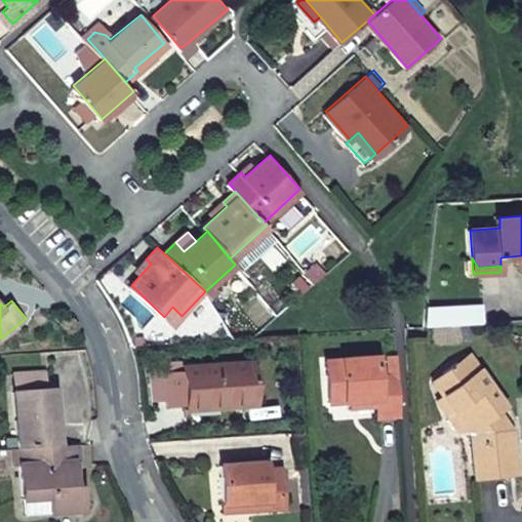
[(426,324),(484,320),(483,303),(428,306),(426,324)]
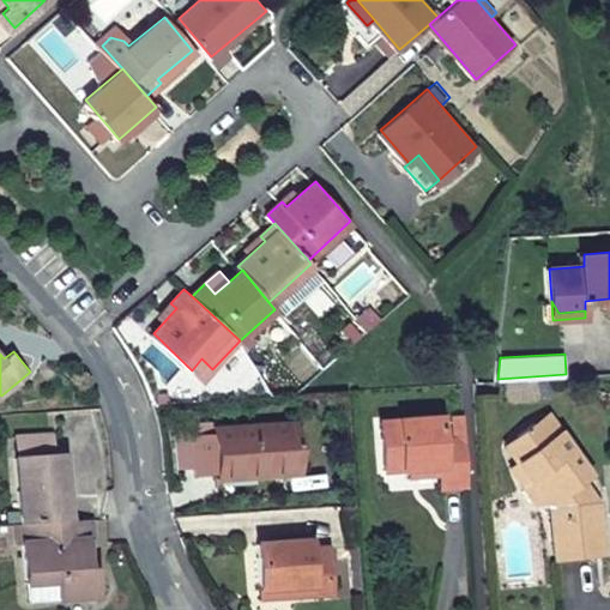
[(201,358),(192,370),(203,379),(212,369),(201,358)]
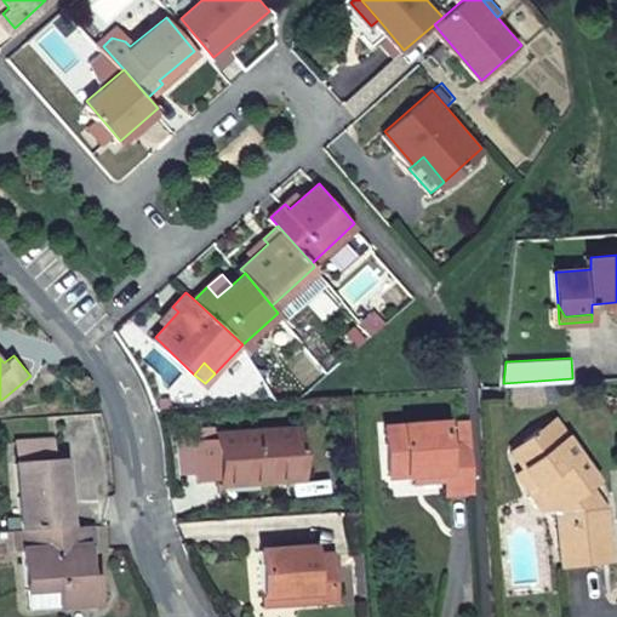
[(529,386),(516,387),(518,400),(530,399),(529,386)]
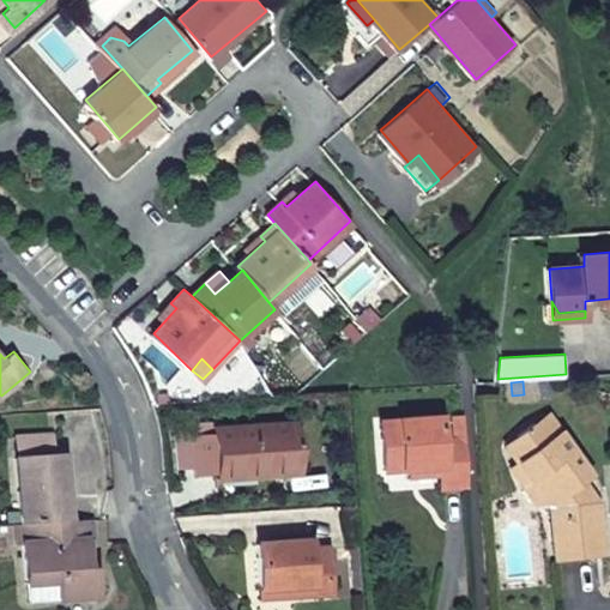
[(531,423),(537,430),(551,420),(545,412),(531,423)]
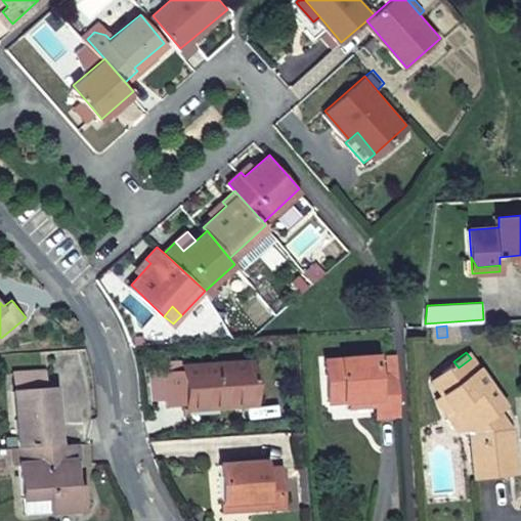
[(399,373),(398,354),(389,354),(391,373),(399,373)]
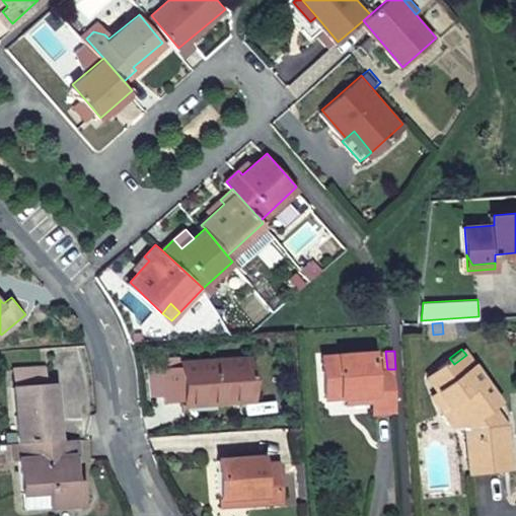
[(395,369),(387,369),(375,370),(374,352),(322,357),(325,396),(349,394),(376,393),(376,399),(377,410),(398,409),(395,369)]
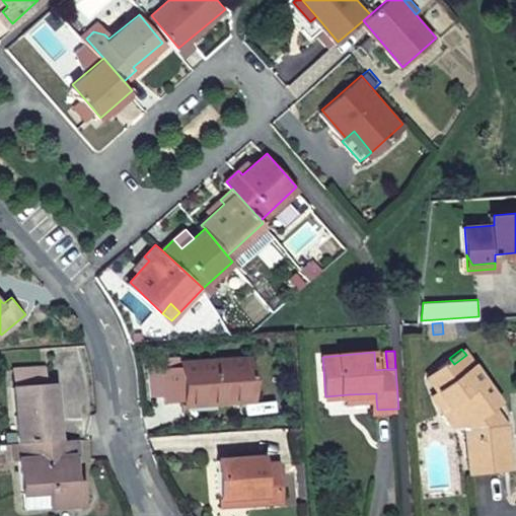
[(515,467),(509,422),(493,424),(492,409),(497,406),(503,399),(466,355),(454,364),(460,371),(437,388),(450,404),(444,410),(458,428),(469,425),(475,433),(470,439),(474,471),(515,467)]
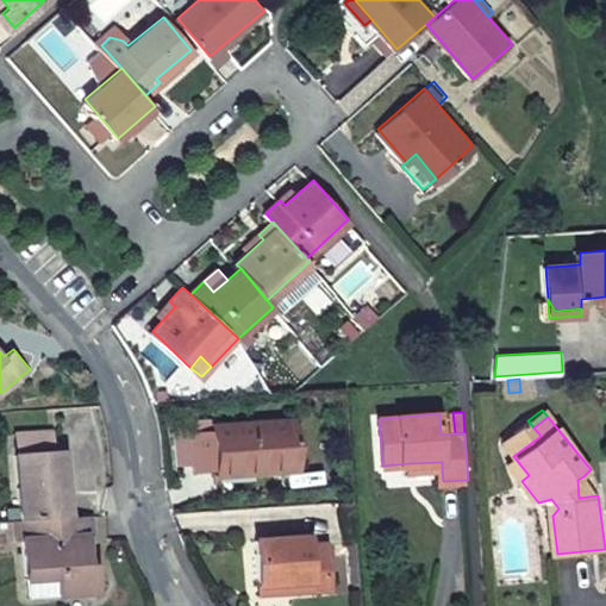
[(198,469),(219,468),(255,466),(255,470),(280,467),(279,454),(297,453),(294,419),(217,424),(217,429),(194,430),(198,469)]
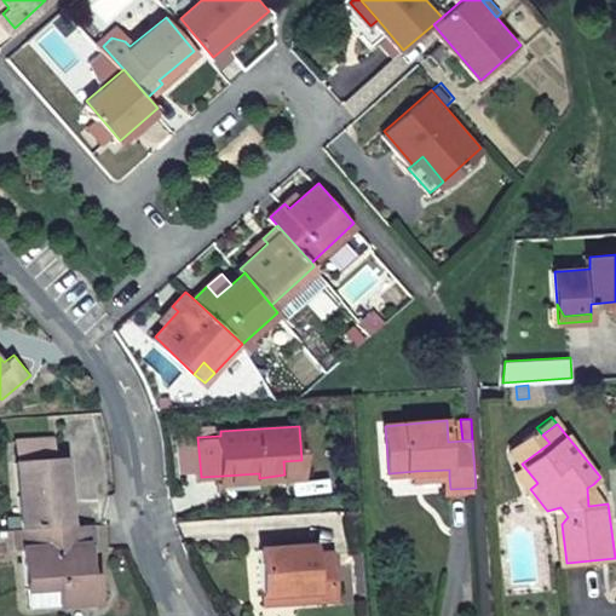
[(510,449),(522,464),(550,443),(542,435),(536,427),(510,449)]
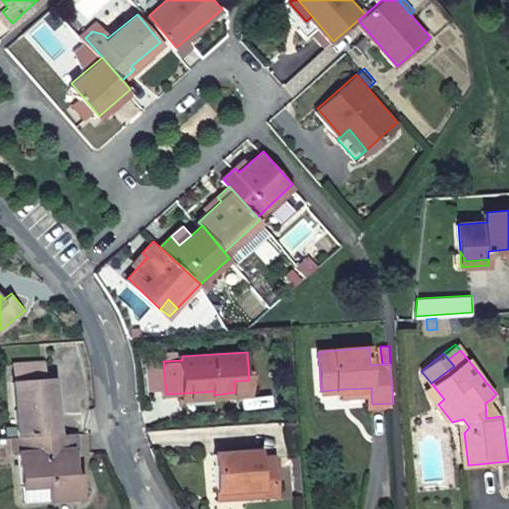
[(16,363),(17,381),(47,378),(46,360),(16,363)]
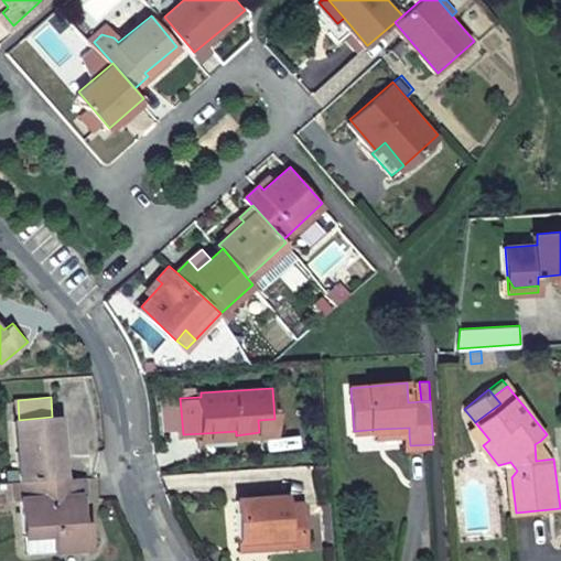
[(18,420),(22,479),(63,476),(61,453),(65,453),(64,431),(57,432),(56,416),(52,417),(19,420),(18,420)]
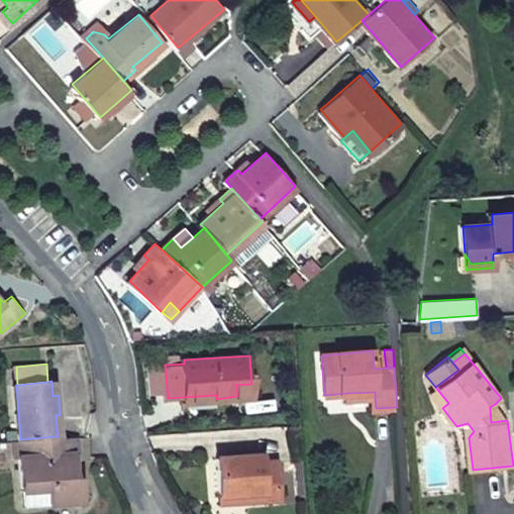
[(251,396),(251,384),(236,385),(237,396),(251,396)]
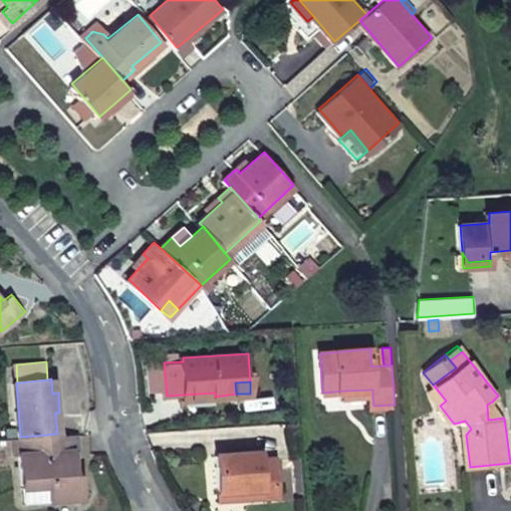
[(346,398),(372,396),(372,390),(345,391),(346,398)]
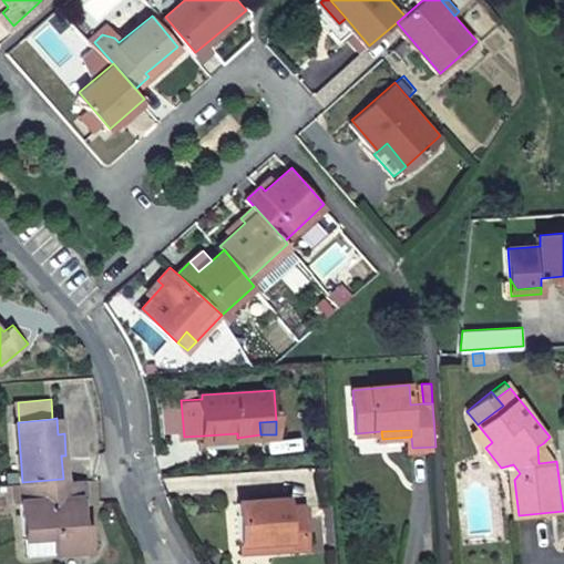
[(539,463),(556,461),(543,443),(537,447),(539,463)]
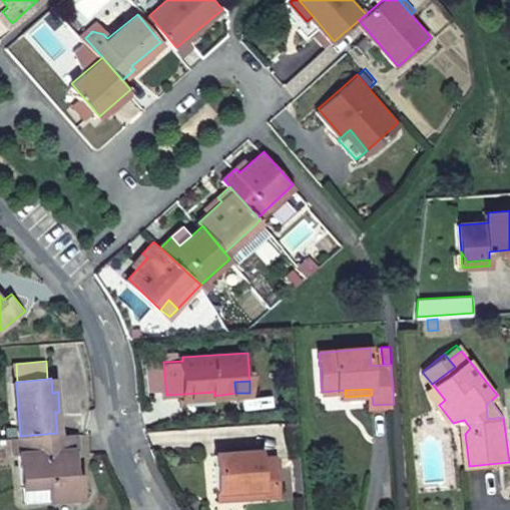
[(18,427),(9,427),(10,436),(19,435),(18,427)]
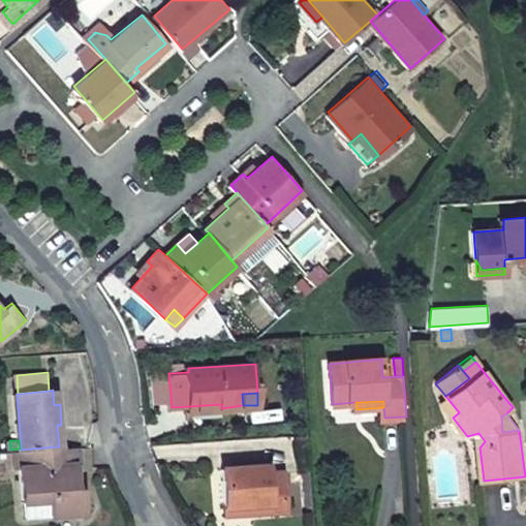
[(21,450),(22,467),(25,501),(40,500),(40,504),(52,503),(53,514),(86,512),(84,488),(76,489),(74,464),(83,464),(81,444),(59,446),(21,450)]
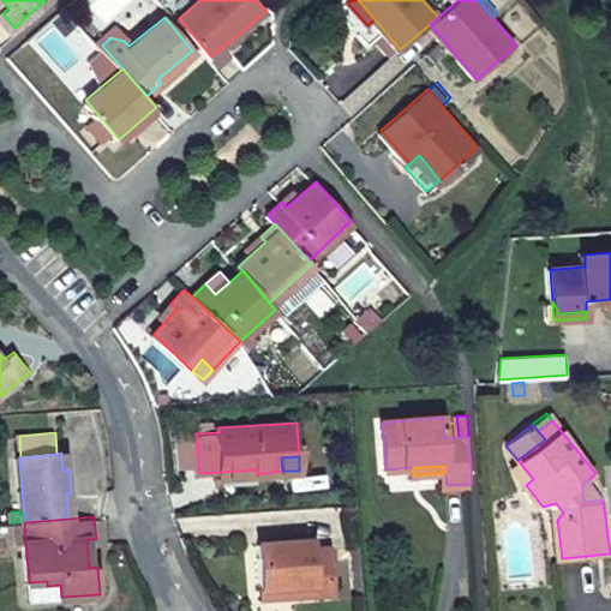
[(261,543),(264,588),(315,585),(315,594),(336,593),(333,547),(313,547),(313,539),(261,543)]
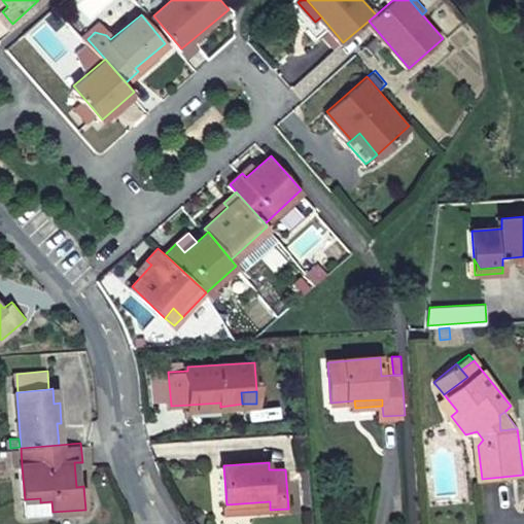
[(26,514),(53,512),(51,501),(40,502),(40,498),(25,499),(26,514)]
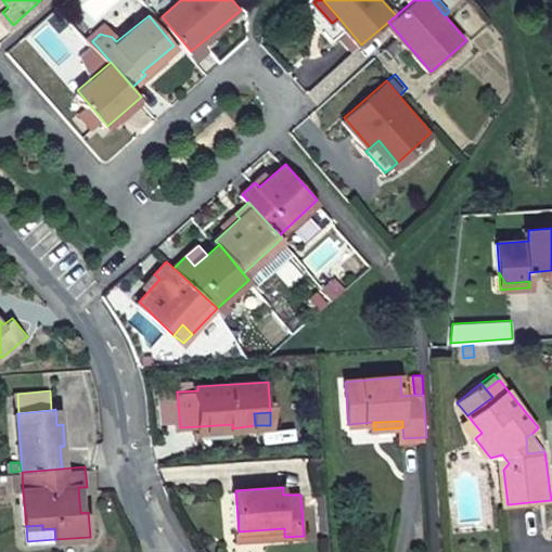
[(284,528),(239,531),(239,540),(284,537),(284,528)]
